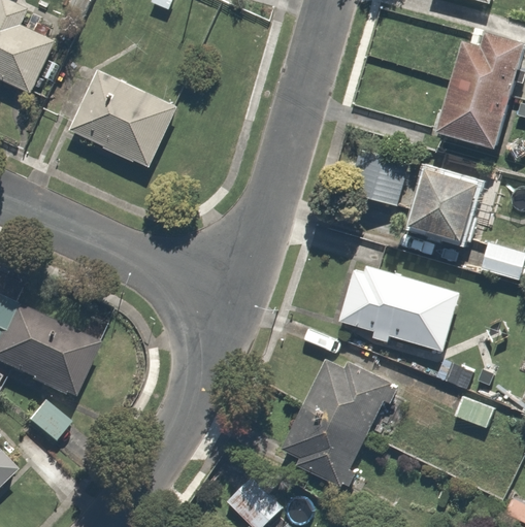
[(0,0),(0,75),(31,91),(63,25),(12,0),(0,0)]
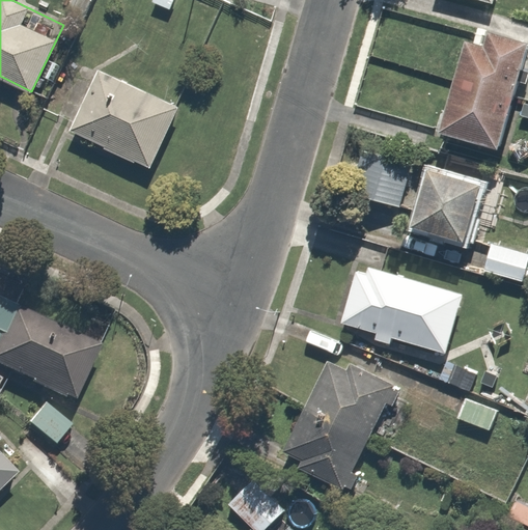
[(487,45),(465,38),(441,133),(503,149),(527,52),(527,46),(489,36),(487,45)]
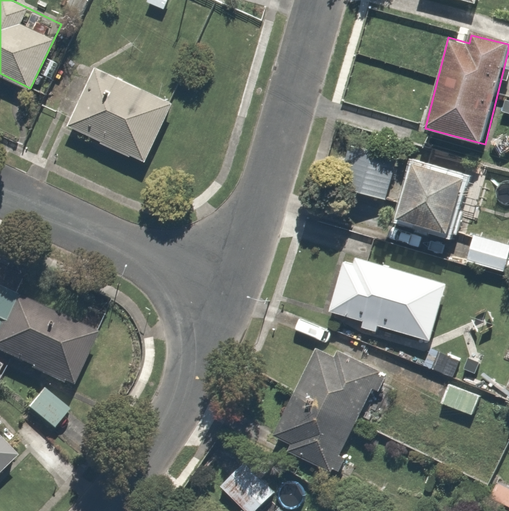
[(96,61),(65,126),(144,164),(175,99),(96,61)]
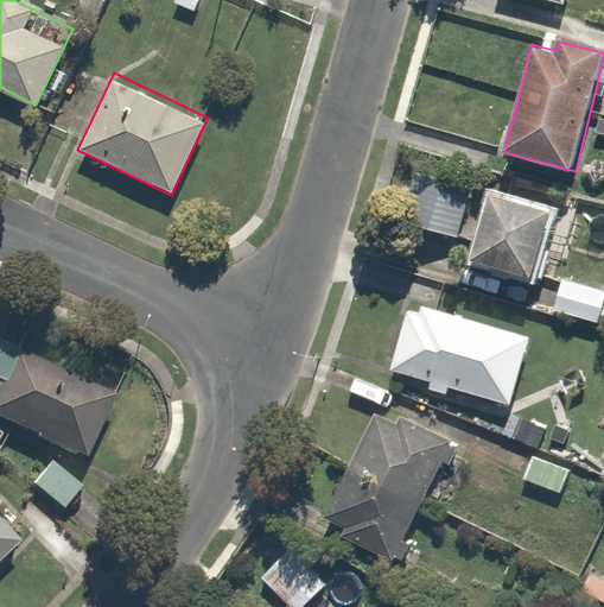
[(552,213),(493,194),(471,261),(531,279),(552,213)]
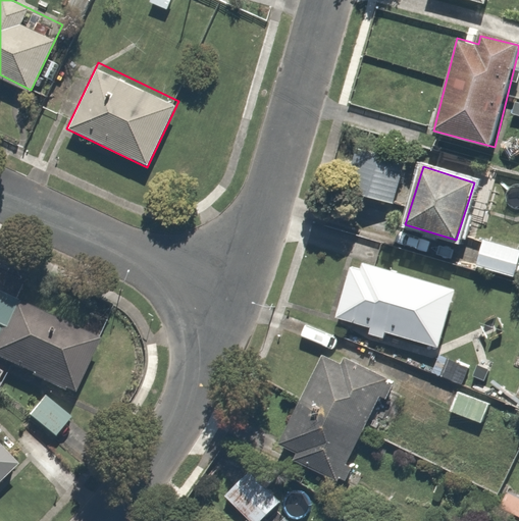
[(518,249),(481,239),(474,266),(513,277),(518,253),(518,249)]
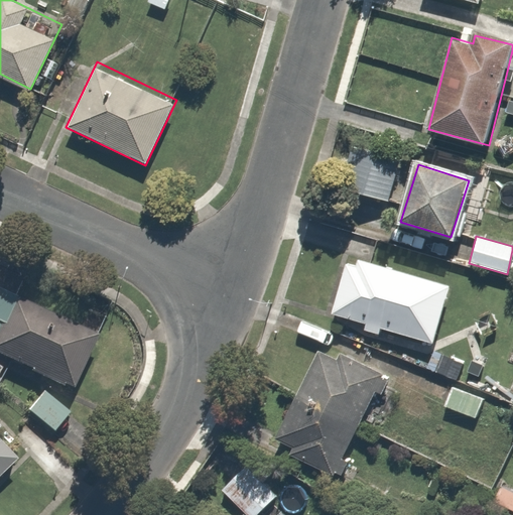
[(346,258),(331,314),(433,343),(450,286),(346,258)]
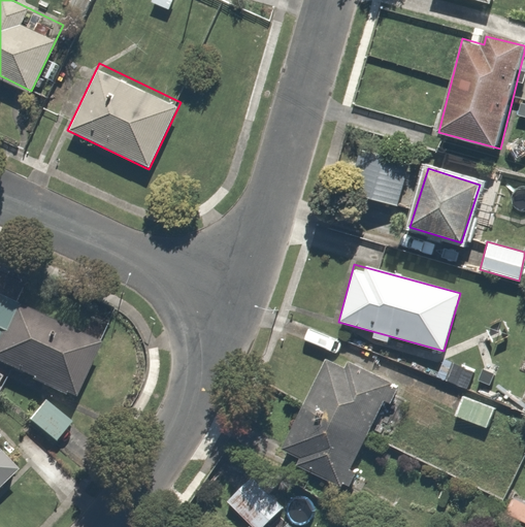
[(0,360),(70,399),(94,350),(0,303),(0,360)]
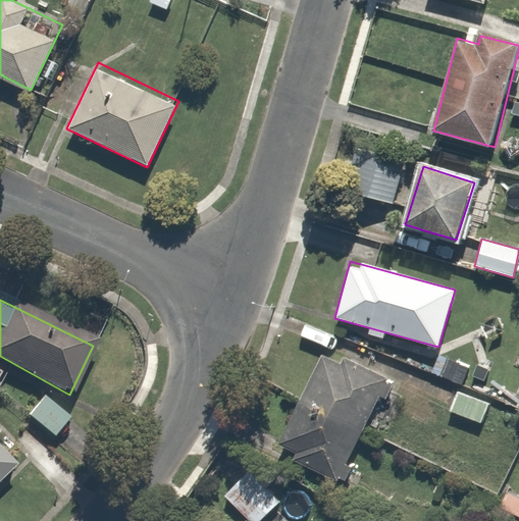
[(438,350),(429,372),(459,384),(468,362),(438,350)]
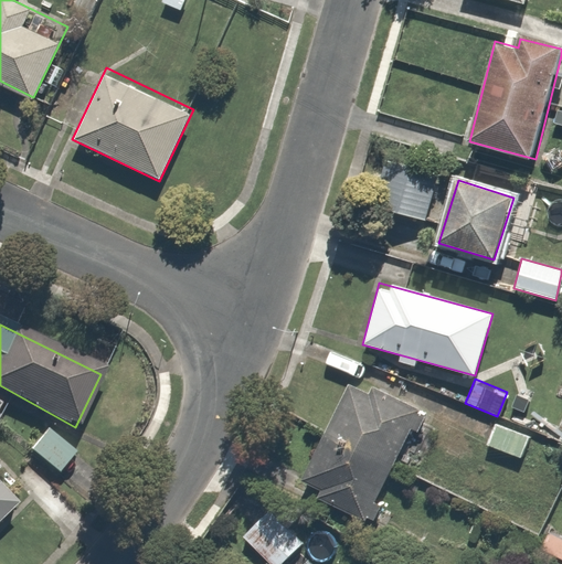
[(416,411),(347,380),(298,492),(367,523),(416,411)]
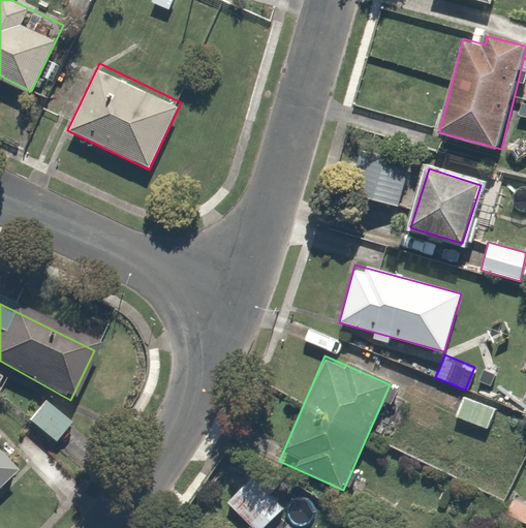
[(525,380),(504,373),(495,396),(525,407),(525,380)]
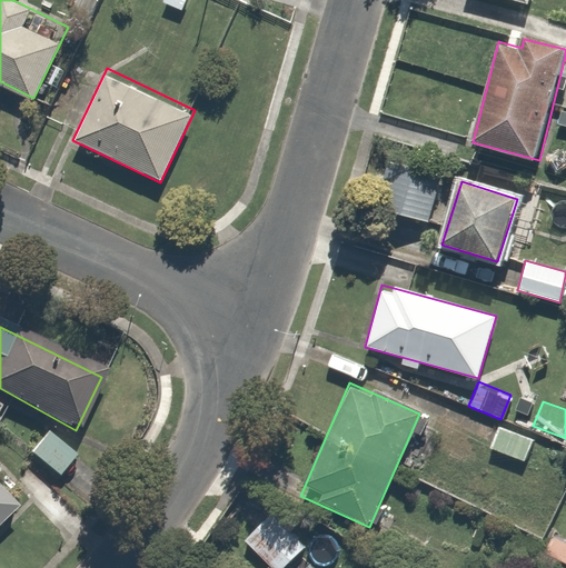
[(497,422),(487,448),(527,462),(536,437),(497,422)]
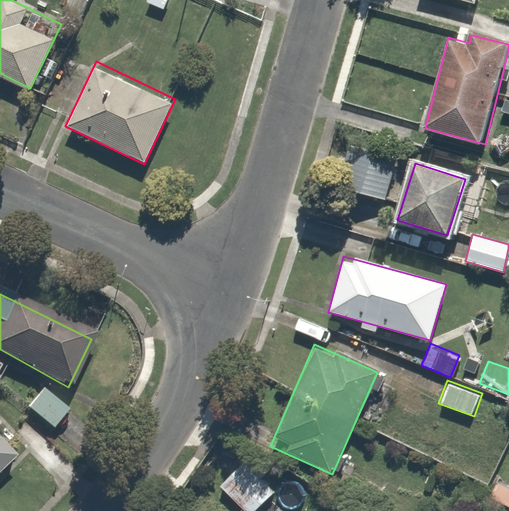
[(41,385),(24,406),(50,427),(67,406),(41,385)]
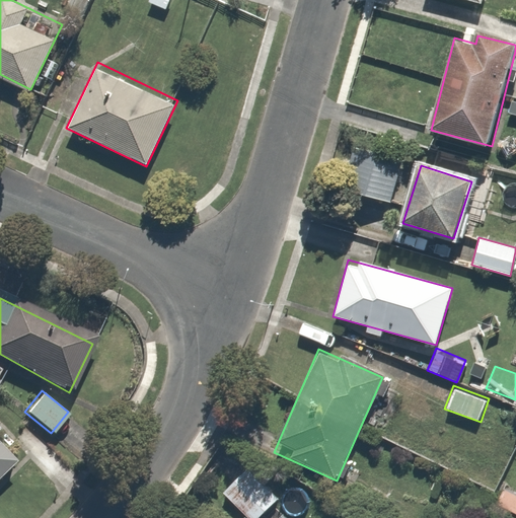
[(0,474),(20,456),(0,433),(0,474)]
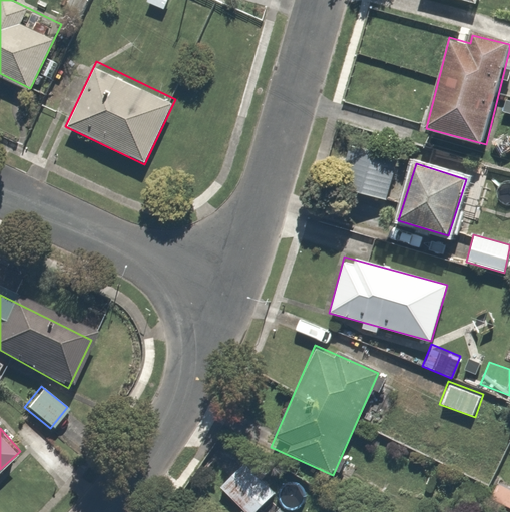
[(243,460),(217,484),(243,511),(253,511),(275,494),(243,460)]
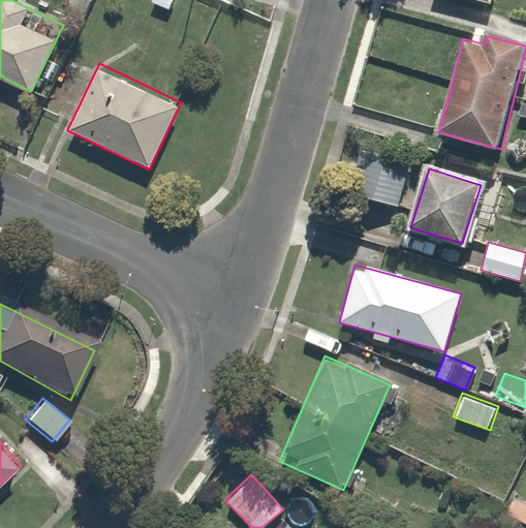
[(525,496),(516,491),(503,514),(525,526),(525,496)]
